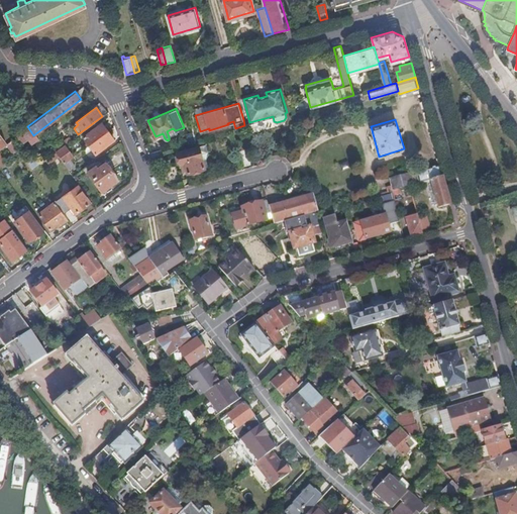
[(84,136),(89,144),(107,130),(102,122),(84,136)]
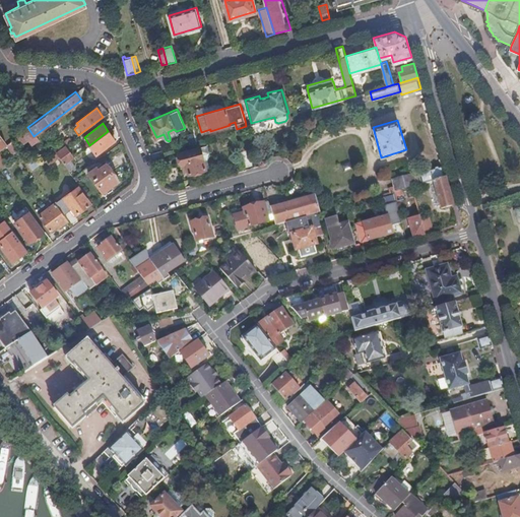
[(168,132),(170,137),(178,134),(177,131),(176,131),(174,129),(168,132)]
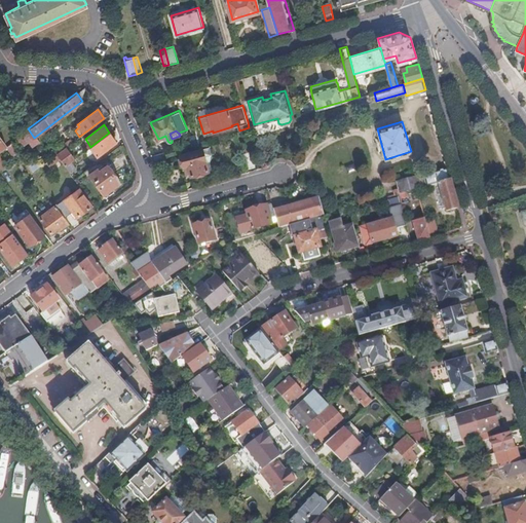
[(109,133),(90,147),(97,155),(115,141),(109,133)]
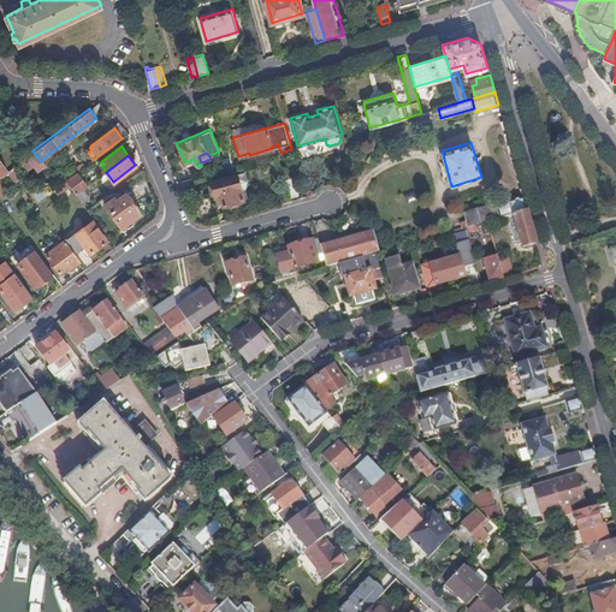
[(214,162),(217,170),(232,165),(231,158),(214,162)]
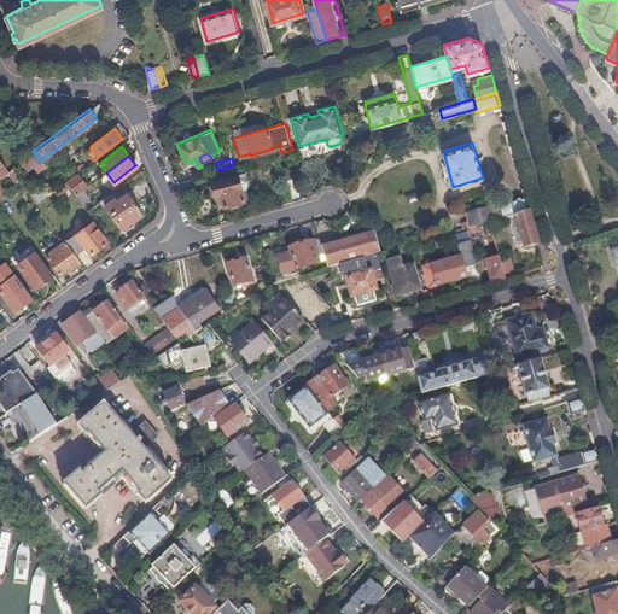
[(87,187),(76,173),(66,180),(70,186),(77,194),(83,189),(87,187)]
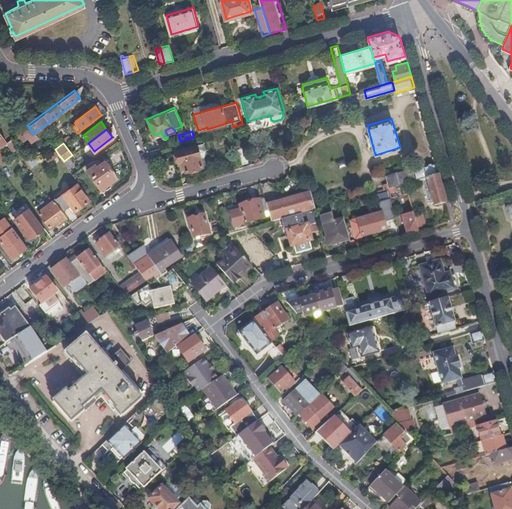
[(178,161),(181,171),(202,165),(197,144),(175,149),(175,151),(173,153),(175,159),(178,161)]
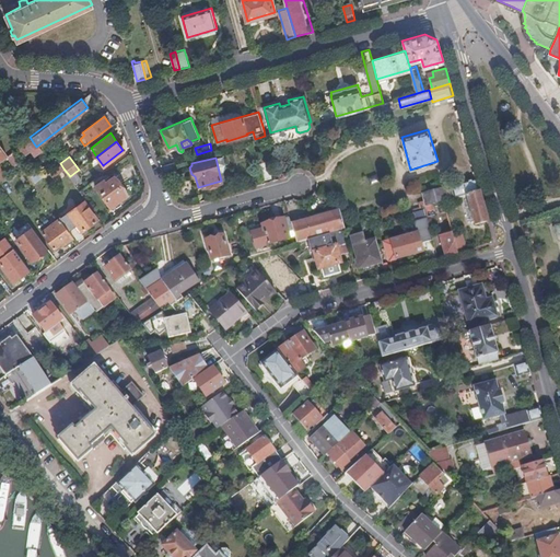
[(60,163),(49,172),(53,176),(63,169),(60,163)]
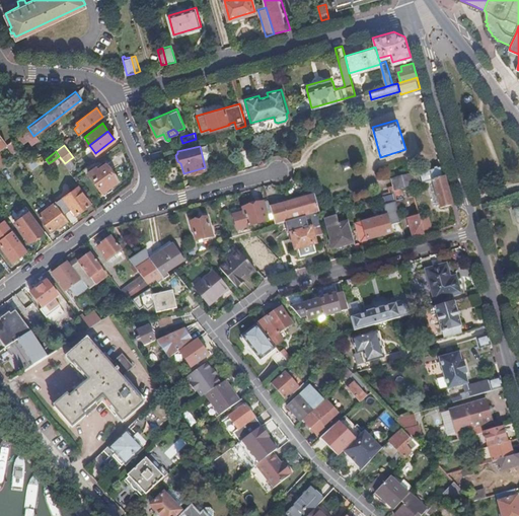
[(30,155),(24,159),(31,169),(36,165),(30,155)]
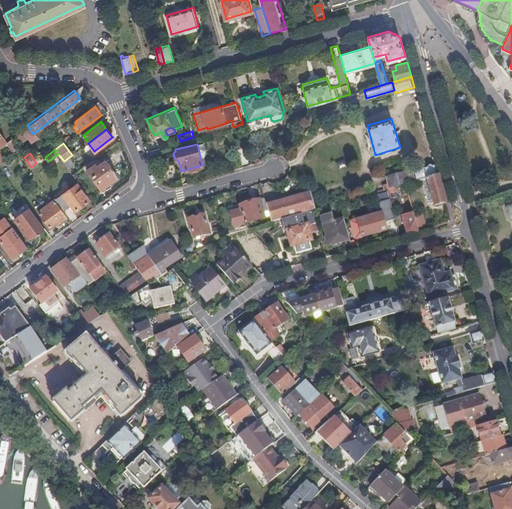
[(74,163),(69,157),(64,161),(68,167),(74,163)]
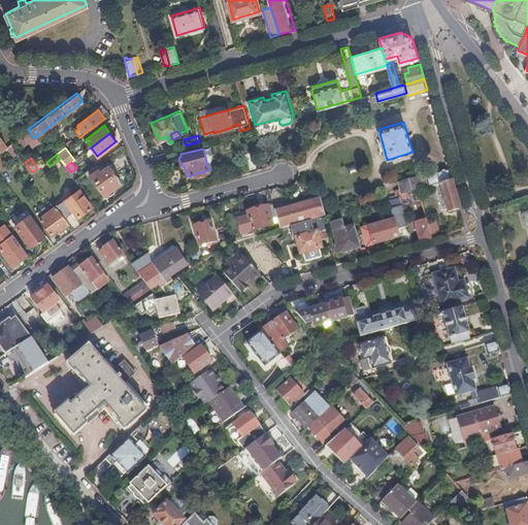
[(90,174),(102,192),(109,187),(111,190),(121,183),(107,165),(99,171),(97,168),(90,174)]
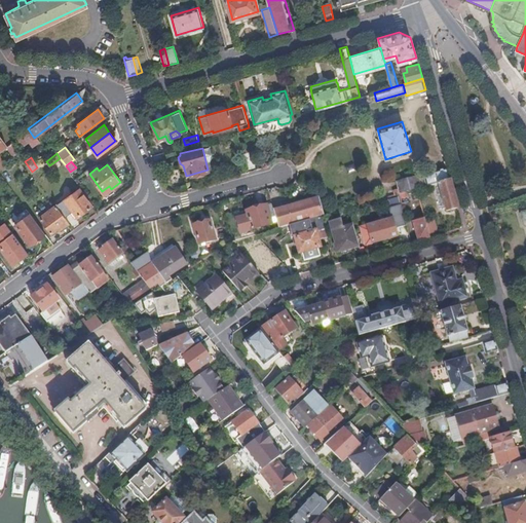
[(450,178),(447,166),(421,174),(422,177),(420,178),(421,182),(423,182),(424,185),(439,181),(450,178)]
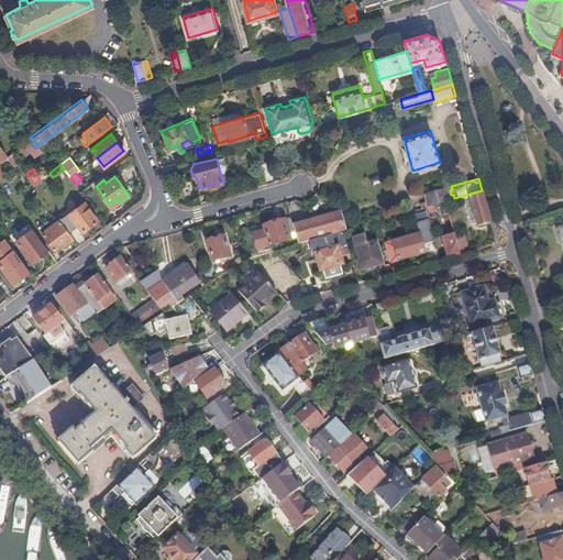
[(426,195),(427,198),(428,206),(434,204),(441,201),(445,200),(454,198),(453,195),(451,195),(450,190),(452,189),(451,186),(439,189),(426,195)]
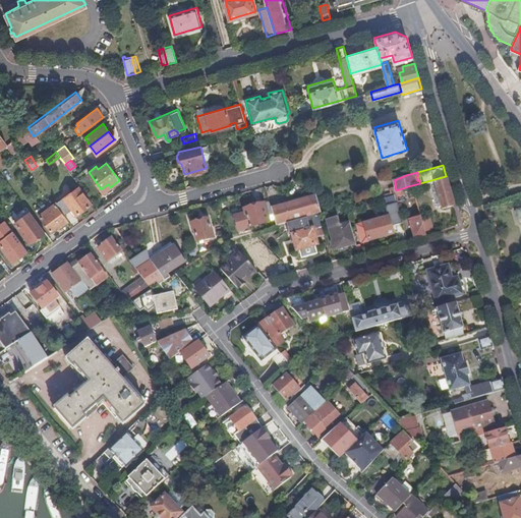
[(446,176),(435,179),(442,208),(453,204),(446,176)]
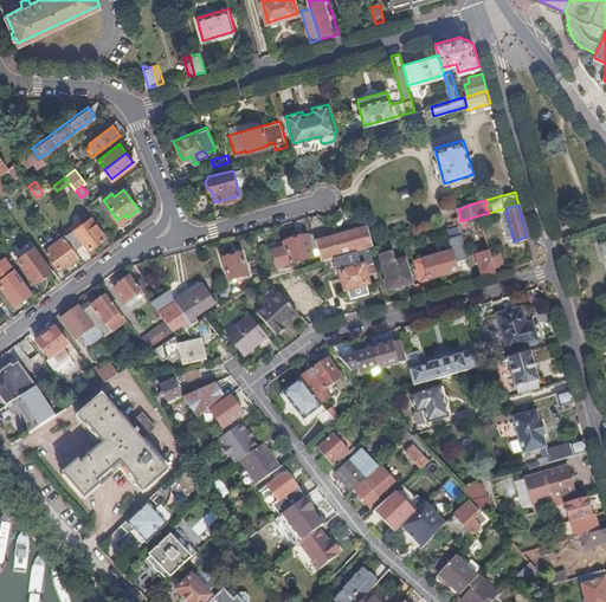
[(91,217),(64,235),(73,247),(82,241),(88,250),(105,237),(91,217)]
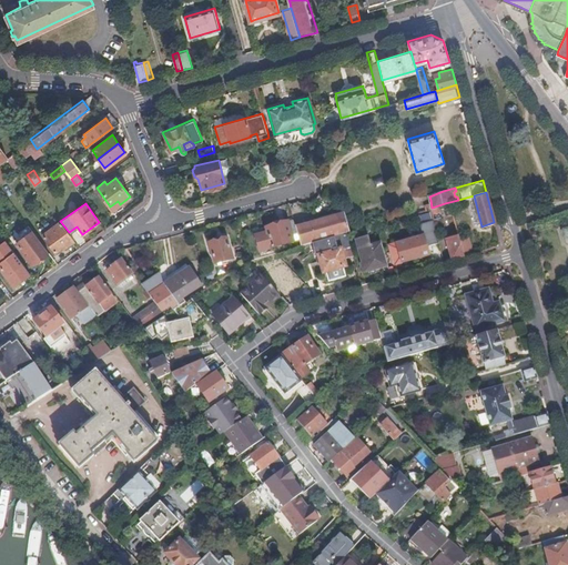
[(343,212),(295,225),(301,244),(347,231),(348,231),(343,212)]
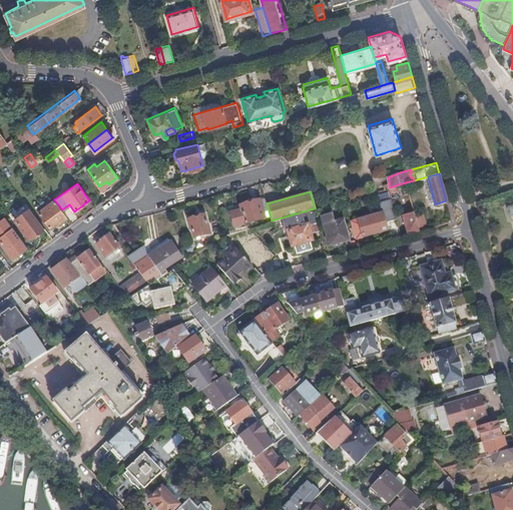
[(260,198),(229,206),(234,224),(265,216),(260,198)]
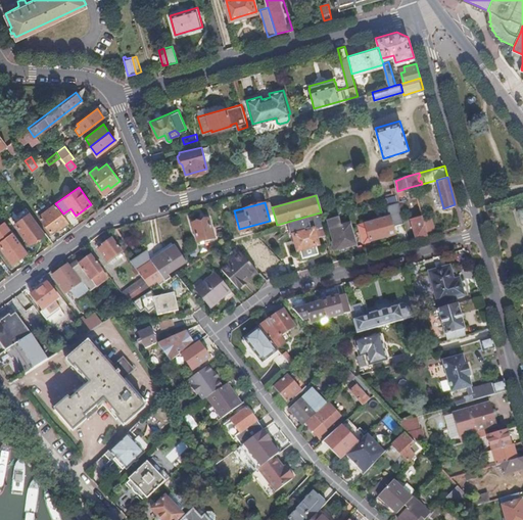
[(403,223),(397,202),(386,205),(389,215),(358,224),(363,242),(394,233),(392,226),(403,223)]
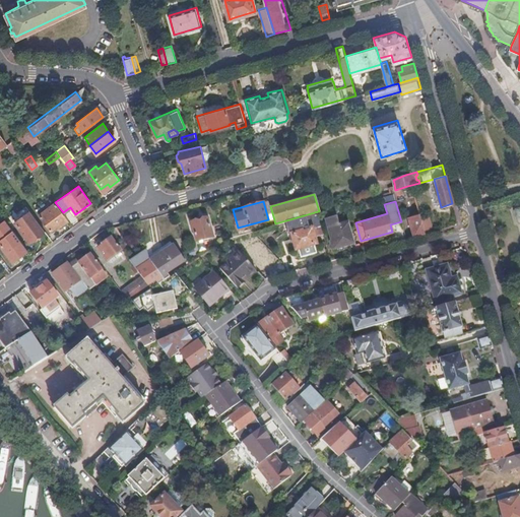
[(63,212),(55,202),(40,214),(51,230),(59,223),(61,225),(68,219),(63,212)]
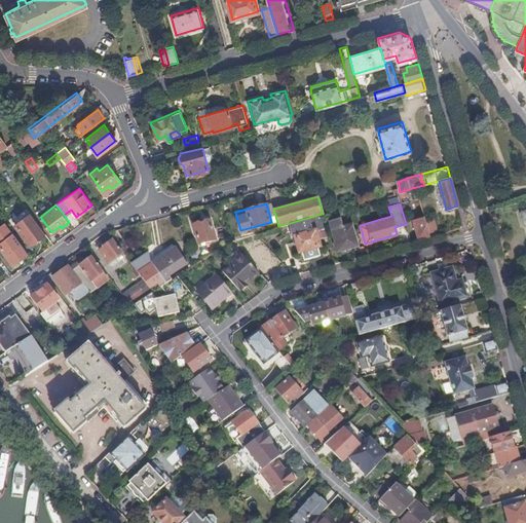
[(30,212),(14,223),(21,232),(30,244),(45,232),(30,212)]
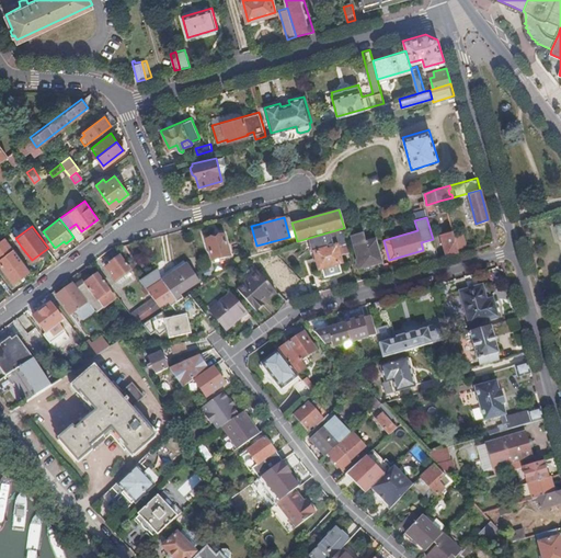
[(382,260),(376,238),(366,241),(364,231),(352,235),(361,266),(382,260)]
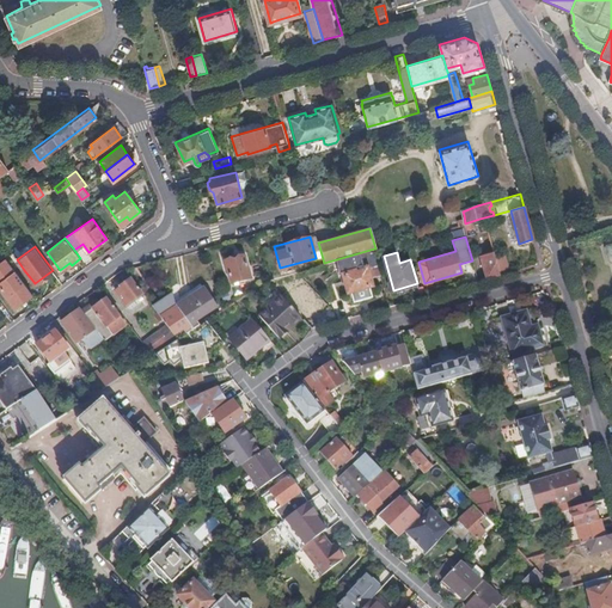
[(495,257),(494,253),(481,257),(487,277),(500,274),(500,272),(495,257)]
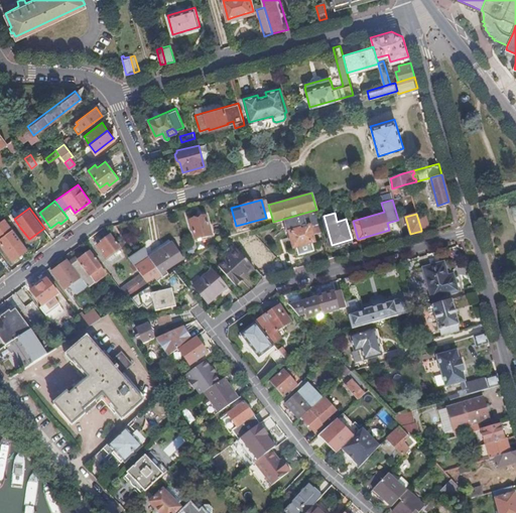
[(425,214),(417,217),(421,230),(429,227),(425,214)]
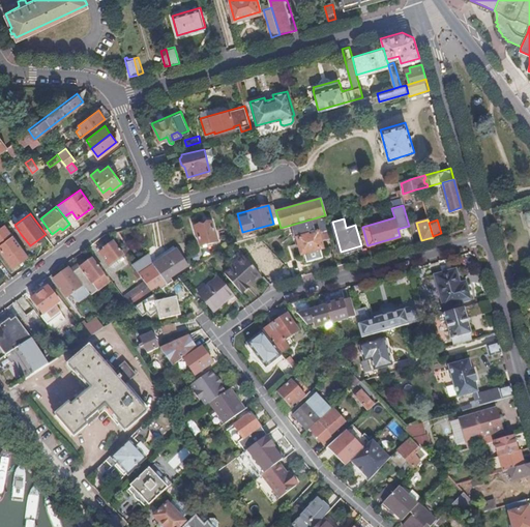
[(211,221),(194,226),(200,244),(216,240),(211,221)]
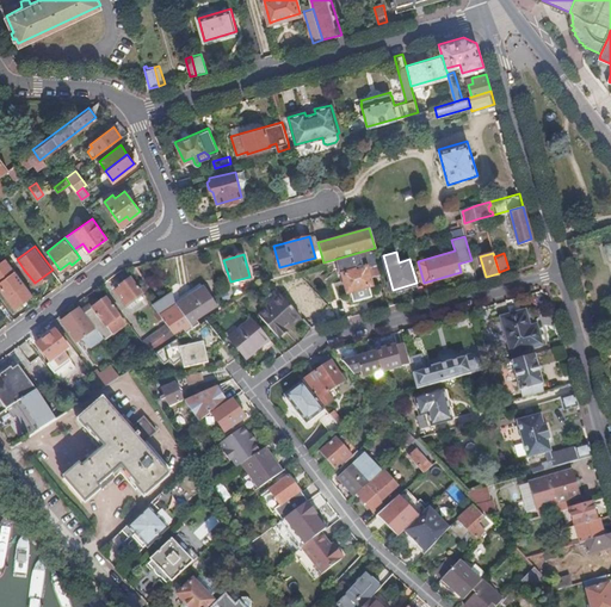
[(32,293),(6,256),(0,260),(0,286),(14,307),(32,293)]
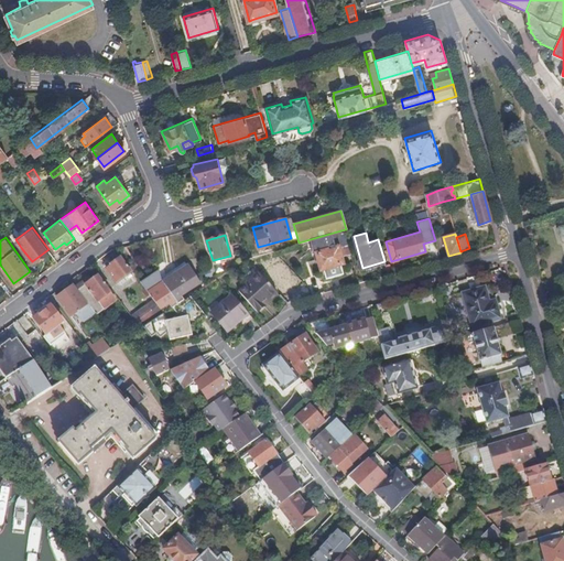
[(22,249),(15,239),(13,241),(20,250),(22,249)]
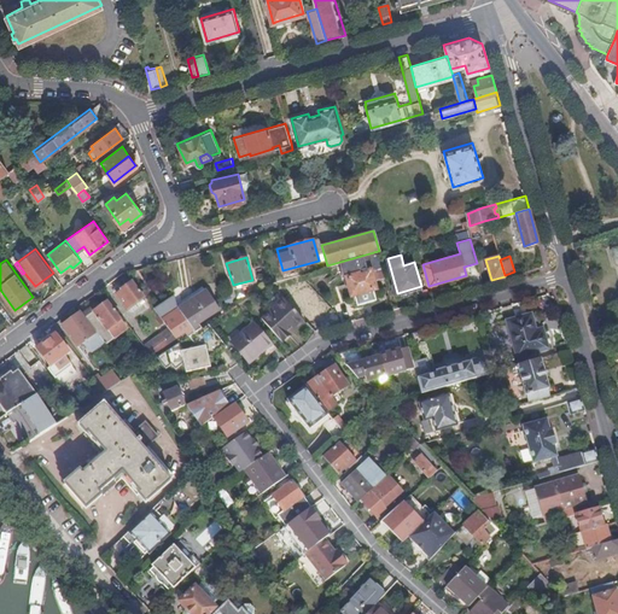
[(371,269),(347,276),(351,293),(375,287),(371,269)]
